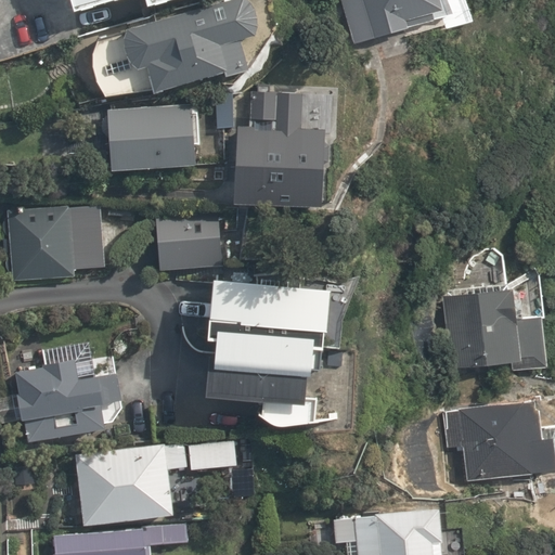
[(63,0),(67,12),(112,0),(139,0),(141,7),(165,0),(63,0)]
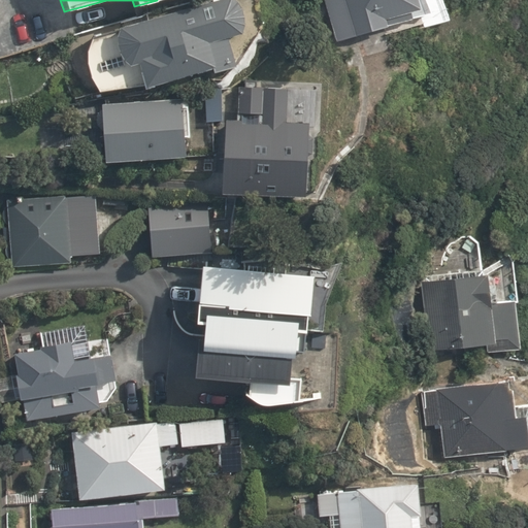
[(92,72),(100,90),(149,87),(211,67),(215,71),(236,66),(226,39),(241,33),(244,24),(243,8),(234,0),(217,0),(122,26),(118,32),(95,37),(89,54),(92,72)]
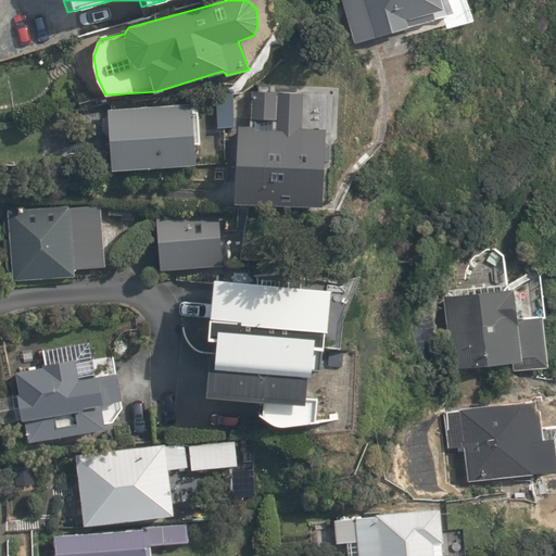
[(343,0),(356,45),(455,17),(450,0),(343,0)]
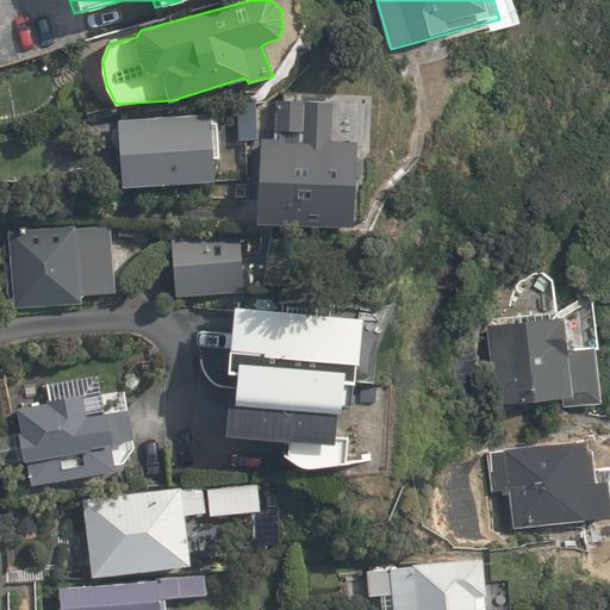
[(238,100),(240,139),(259,138),(259,134),(272,132),(272,100),(238,100)]
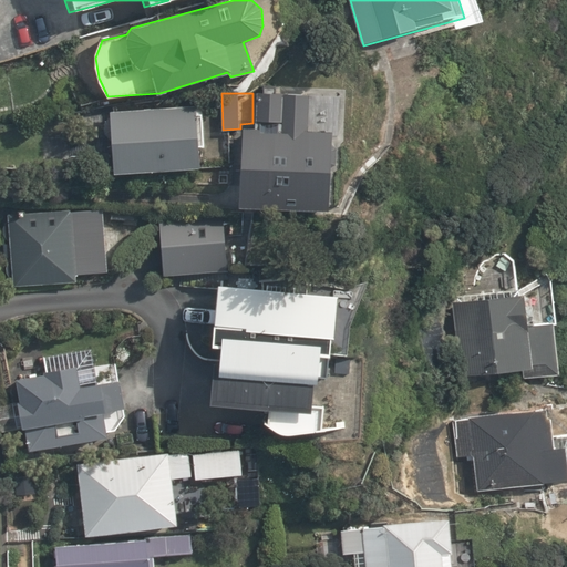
[(256,121),(281,122),(282,93),(258,93),(256,121)]
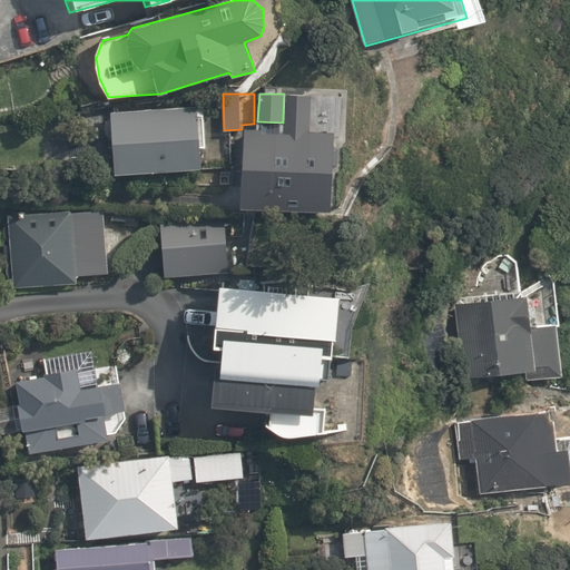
[(111,136),(115,173),(202,167),(199,131),(207,131),(205,107),(197,108),(197,105),(110,111),(110,117),(108,117),(105,123),(105,128),(107,134),(109,136),(111,136)]
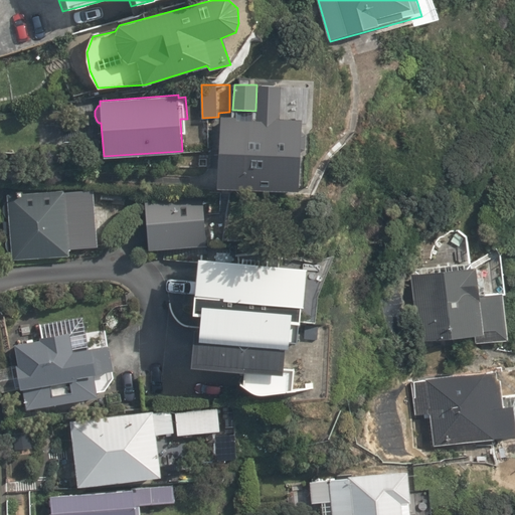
[(216,188),(299,192),(302,118),(219,115),(216,188)]
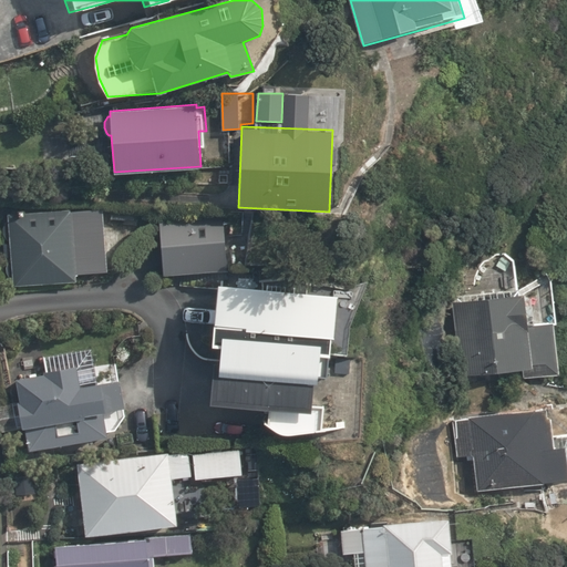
[(13,281),(14,286),(76,281),(76,275),(107,272),(103,222),(96,223),(95,208),(8,214),(9,219),(6,224),(4,232),(7,238),(10,240),(10,243),(3,243),(4,257),(11,257),(9,261),(7,270),(10,279),(13,281)]
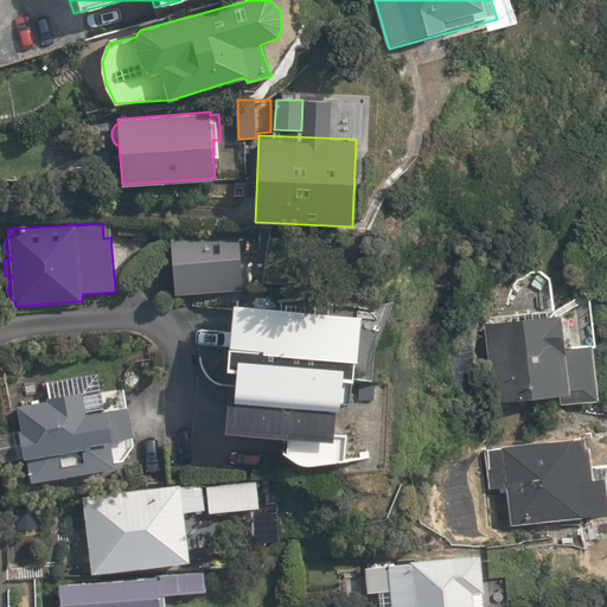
[(177,236),(180,299),(249,295),(246,231),(177,236)]
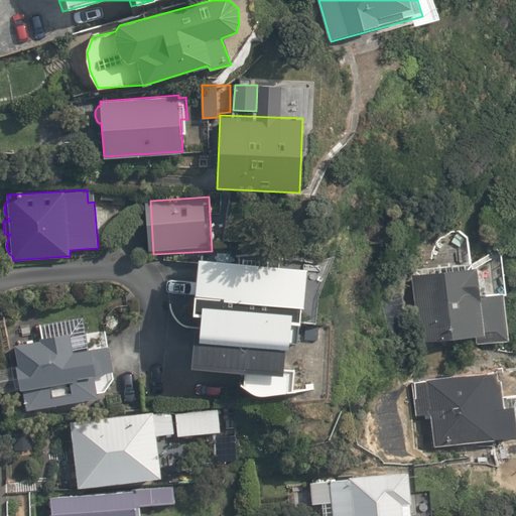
[(477,329),(478,340),(507,336),(502,288),(481,290),(478,260),(406,269),(414,336),(477,329)]
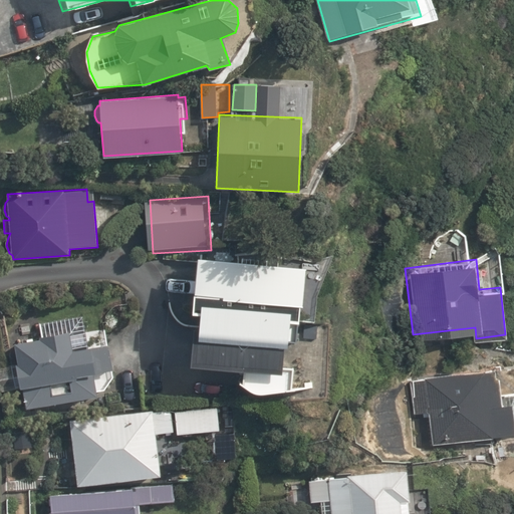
[(260,392),(291,394),(294,318),(297,318),(300,267),(196,263),(193,308),(202,308),(200,334),(192,334),(191,360),(241,362),(241,381),(260,392)]
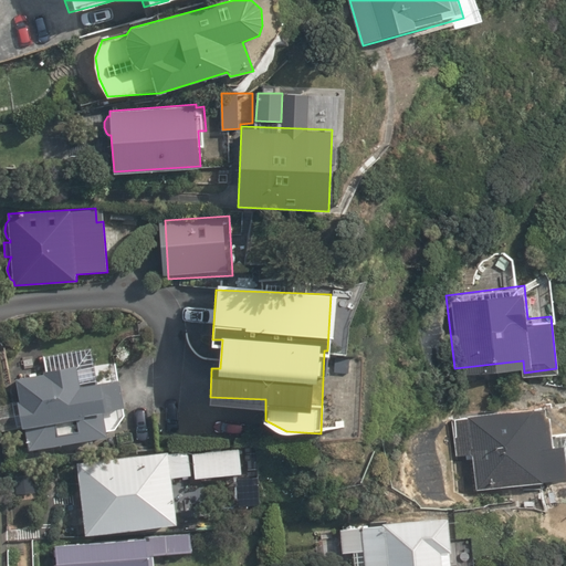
[(25,427),(29,446),(109,433),(106,410),(124,408),(117,360),(93,364),(91,348),(28,358),(16,371),(20,400),(0,402),(0,412),(2,430),(25,427)]
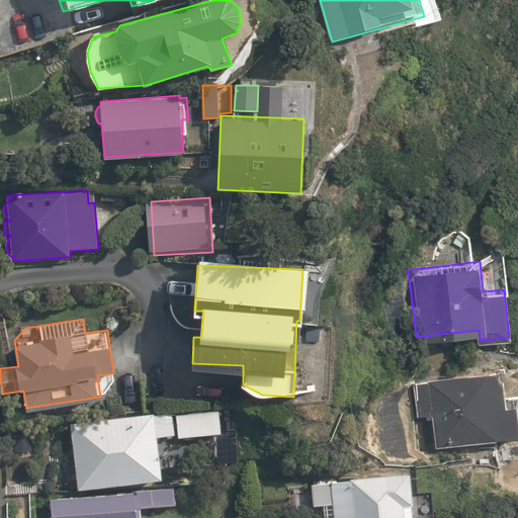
[(431,415),(434,447),(496,442),(496,439),(517,436),(517,428),(517,421),(517,420),(517,395),(502,397),(501,378),(499,378),(498,372),(427,379),(427,382),(415,383),(417,416),(431,415)]
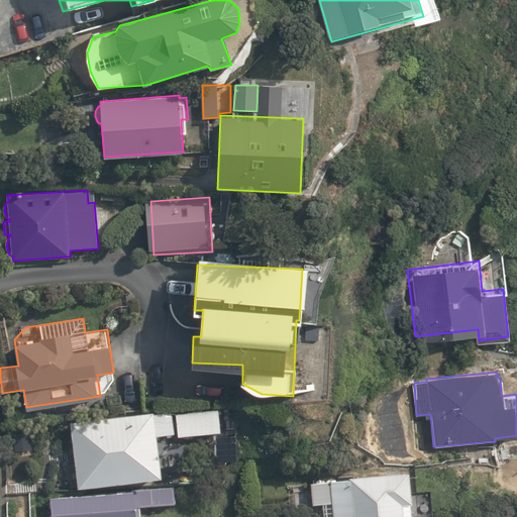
[(179,435),(221,431),(219,409),(177,413),(179,435)]
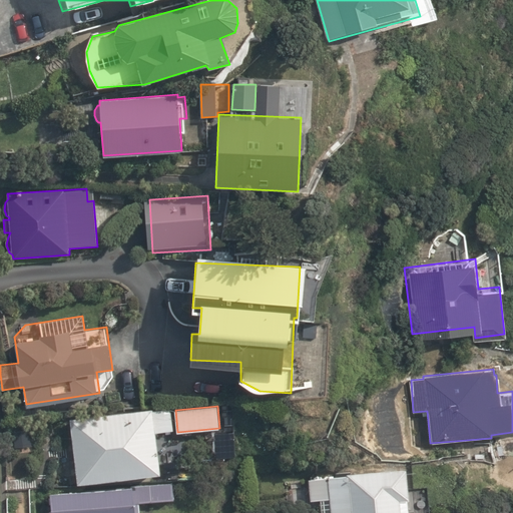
[(70,419),(78,484),(161,474),(156,432),(173,430),(170,409),(153,411),(152,409),(70,419)]
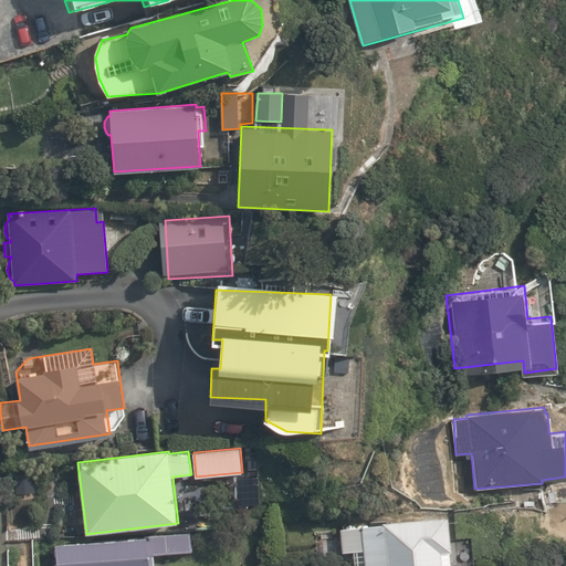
[(364,546),(365,565),(449,565),(448,546),(450,546),(448,513),(362,521),(362,524),(341,525),(343,547),(364,546)]
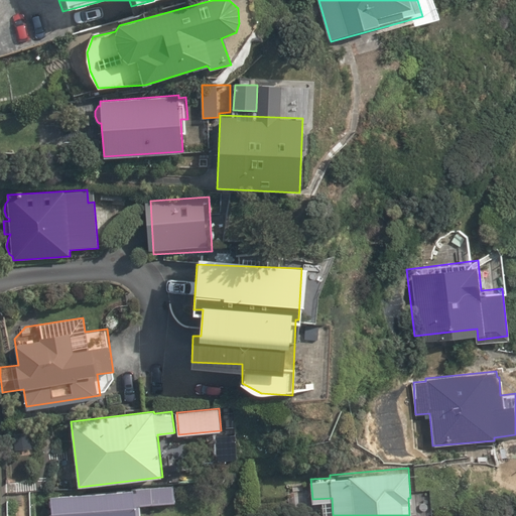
[(178,496),(195,496),(196,485),(178,485),(178,496)]
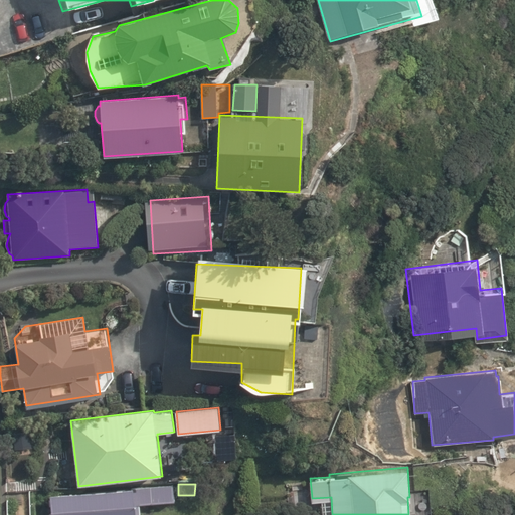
[(136,514),(141,514),(140,504),(174,501),(173,485),(49,495),(50,514),(136,514)]
